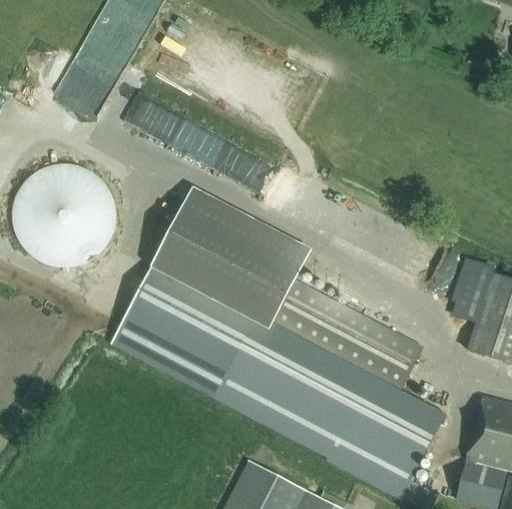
[(141,0),(160,11),(167,0),(141,0)]
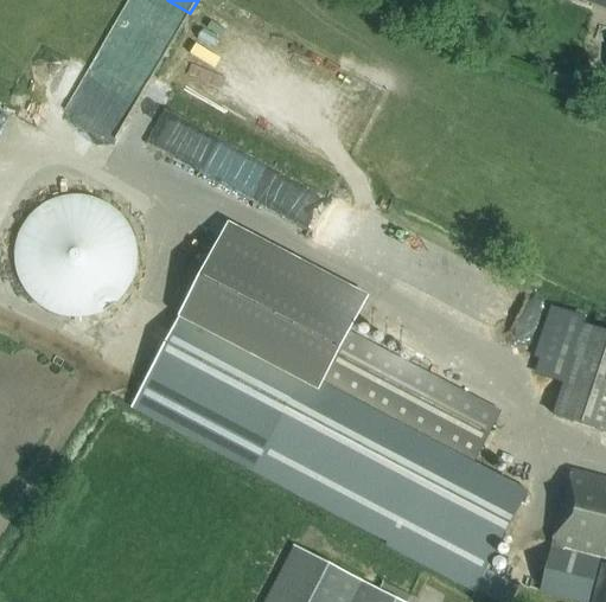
[(153,143),(291,206),(307,172),(170,108),(153,143)]
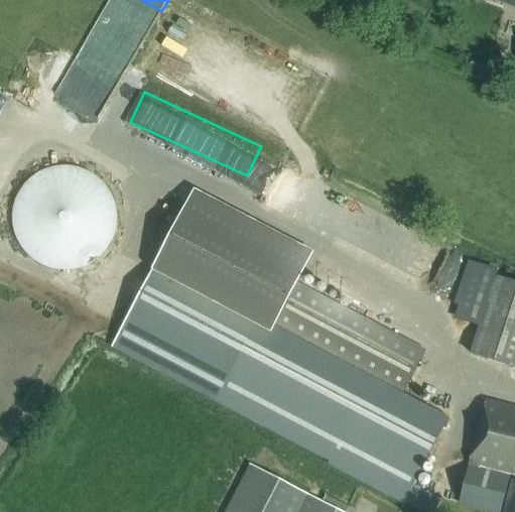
[(19,188),(17,193),(14,199),(13,204),(11,209),(11,215),(11,221),(12,226),(13,232),(15,237),(17,242),(20,247),(23,251),(27,255),(32,259),(36,262),(41,265),(47,267),(52,268),(58,269),(63,269),(70,269),(75,268),(81,266),(86,264),(91,262),(96,258),(100,255),(104,251),(107,246),(110,241),(112,236),(114,231),(115,225),(116,220),(116,214),(115,208),(114,203),(112,198),(109,193),(107,187),(103,182),(99,178),(95,175),(90,172),(85,169),(80,167),(75,165),(69,165),(62,164),(57,165),(51,166),(46,167),(41,169),(36,172),(31,175),(27,179),(23,183),(19,188)]
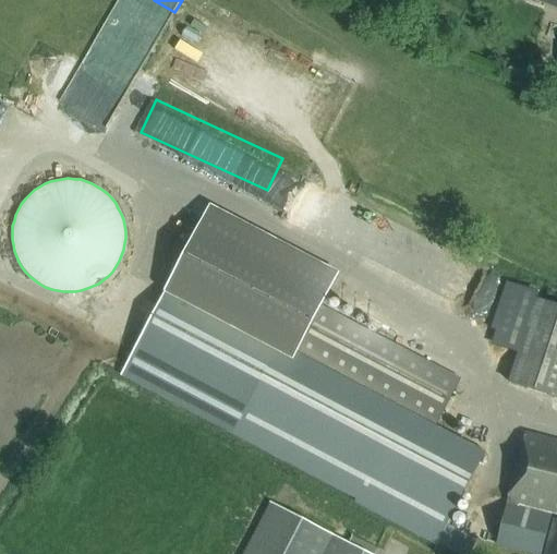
[(337,272),(212,205),(125,371),(235,429),(360,493),(358,497),(468,553),(469,553),(477,538),(448,522),(486,449),(456,434),(462,418),(444,410),(462,374),(322,301),(337,272)]
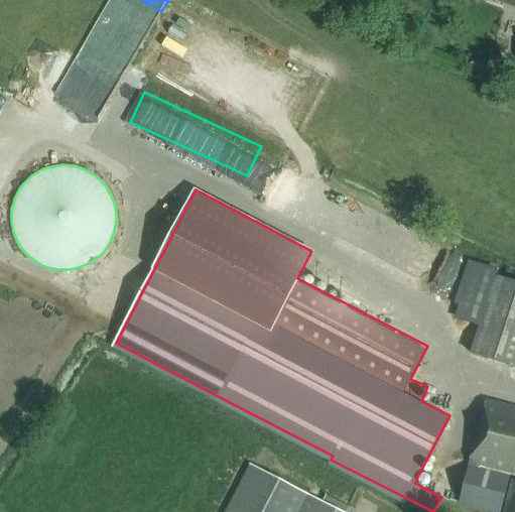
[(514,277),(499,272),(473,350),(514,364),(514,277)]
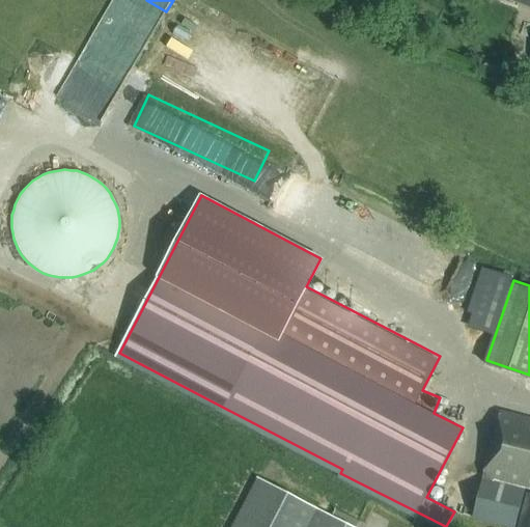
[(514,526),(526,486),(529,487),(529,415),(502,408),(474,516),(514,526)]
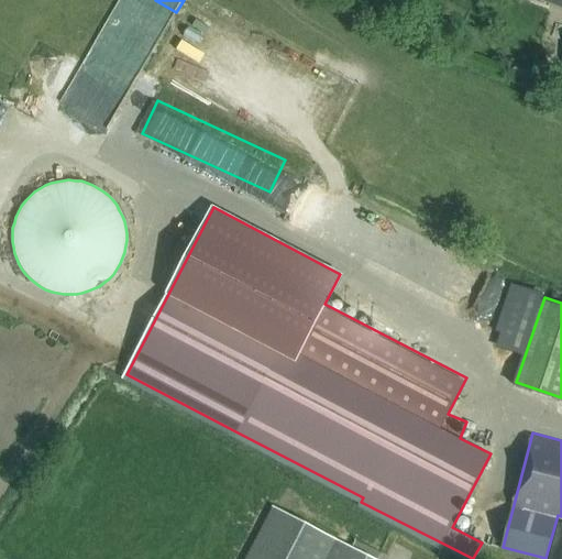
[(379,558),(332,535),(278,507),(251,558),(379,558)]
